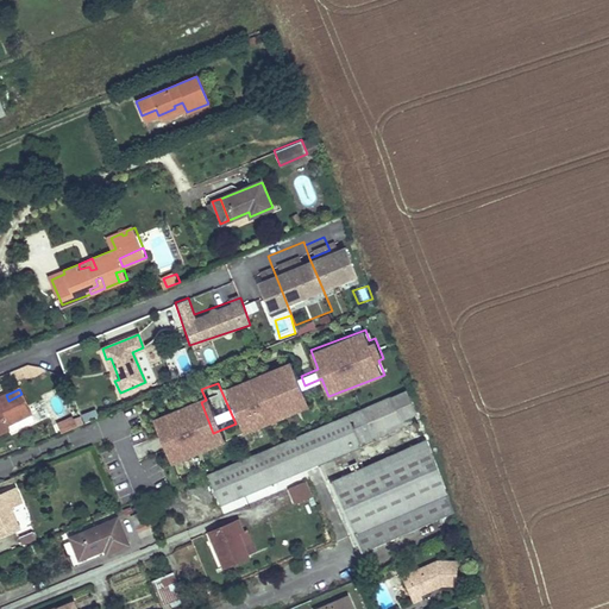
[(406,389),(206,473),(220,506),(359,446),(359,444),(403,425),(401,420),(415,414),(406,389)]
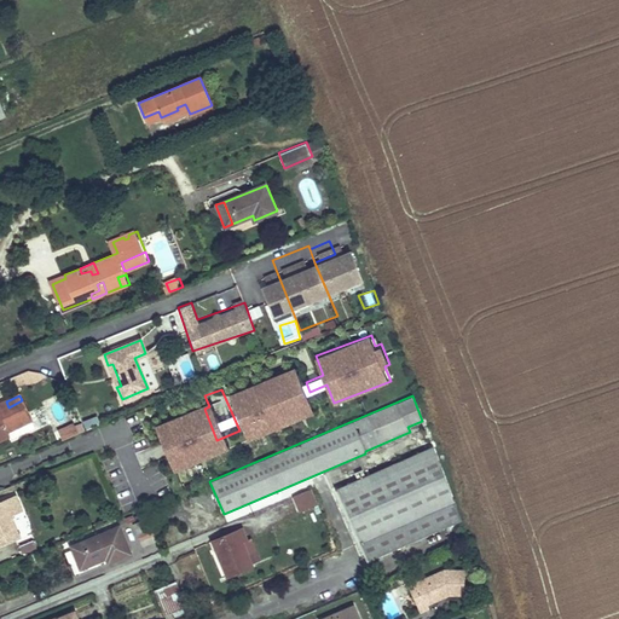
[(0,440),(9,437),(6,432),(22,424),(21,422),(30,417),(22,400),(9,408),(6,401),(0,404),(0,440)]
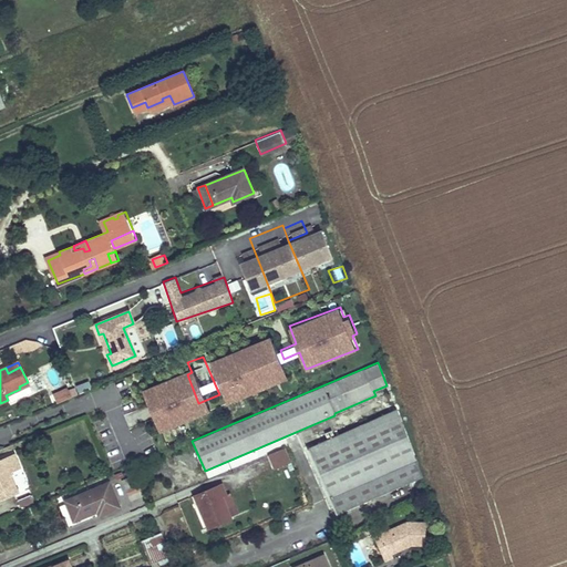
[(275,372),(259,378),(264,389),(278,383),(275,372)]
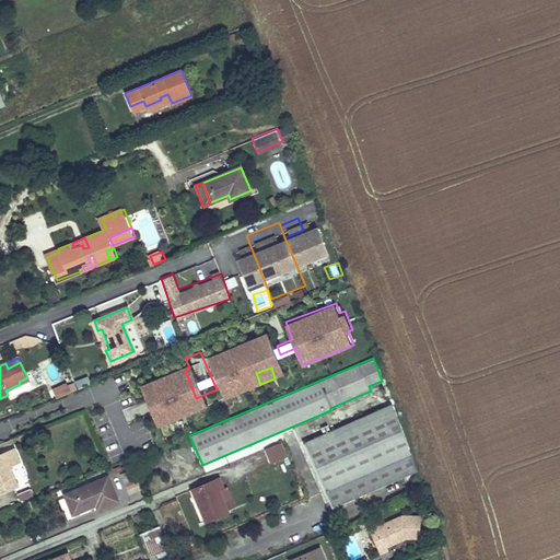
[(66,384),(53,389),(57,398),(69,393),(66,384)]
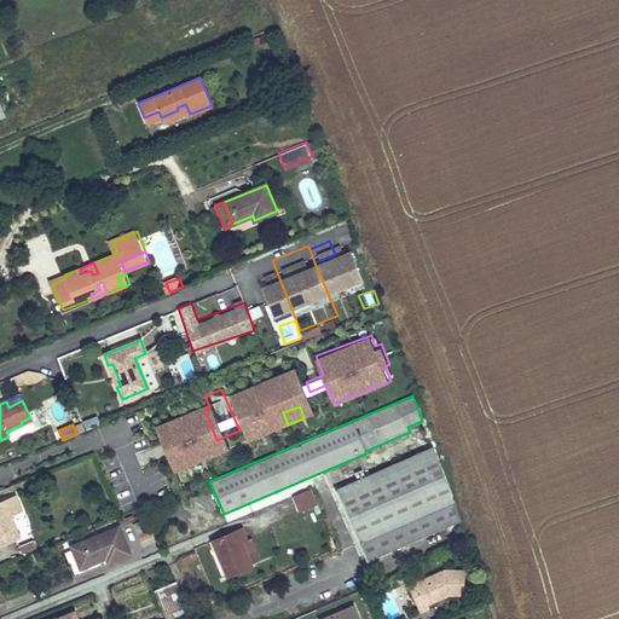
[(358,479),(336,490),(358,542),(455,499),(434,446),(366,476),(363,470),(356,473),(358,479)]
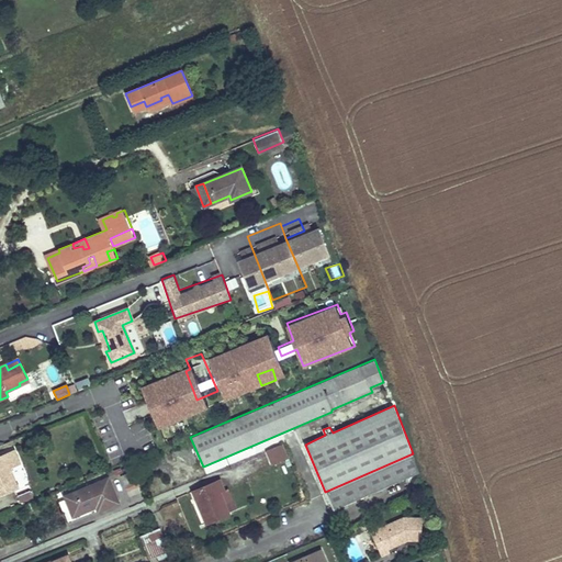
[(203,414),(208,424),(220,418),(216,408),(203,414)]
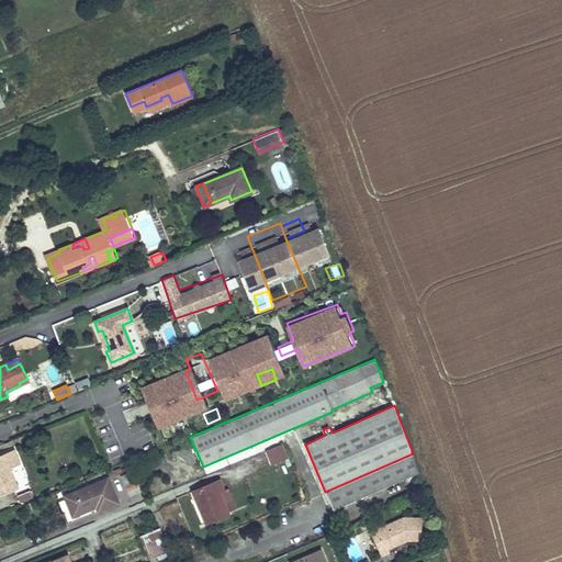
[(201,415),(186,422),(189,431),(204,425),(201,415)]
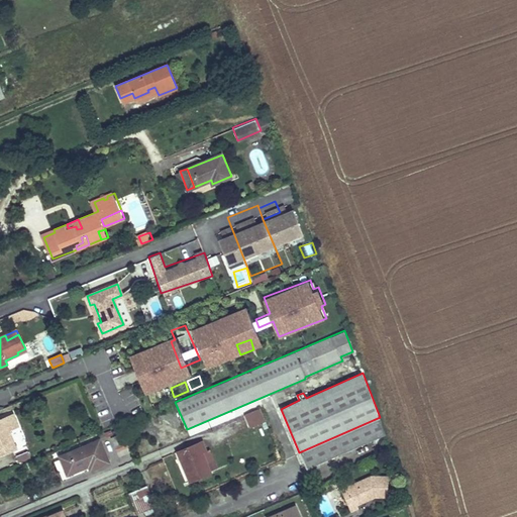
[(243,414),(249,427),(266,421),(260,407),(243,414)]
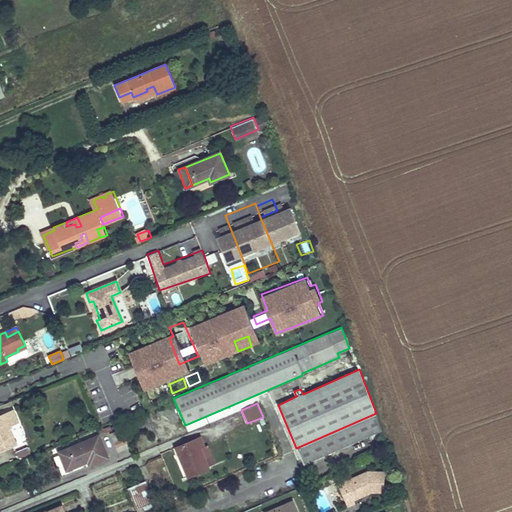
[(0,451),(15,445),(8,427),(18,422),(13,411),(0,415),(0,451)]
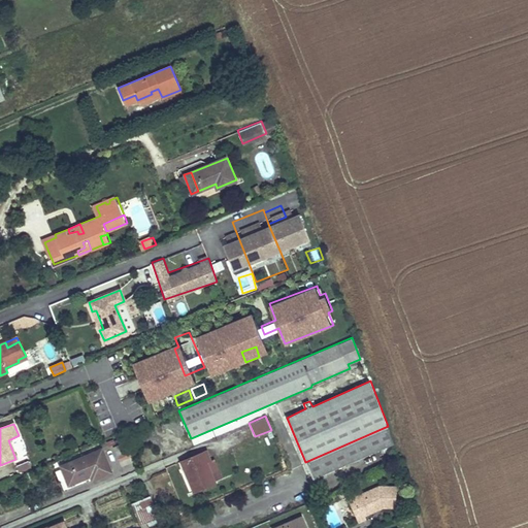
[(388,426),(305,462),(312,477),(394,442),(388,426)]
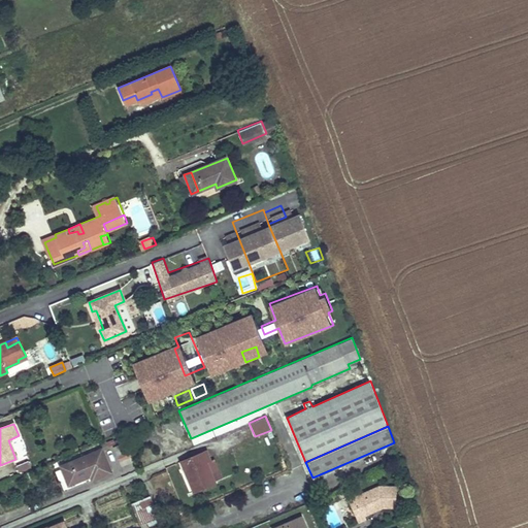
[(134,460),(126,442),(120,444),(122,449),(116,451),(122,465),(134,460)]
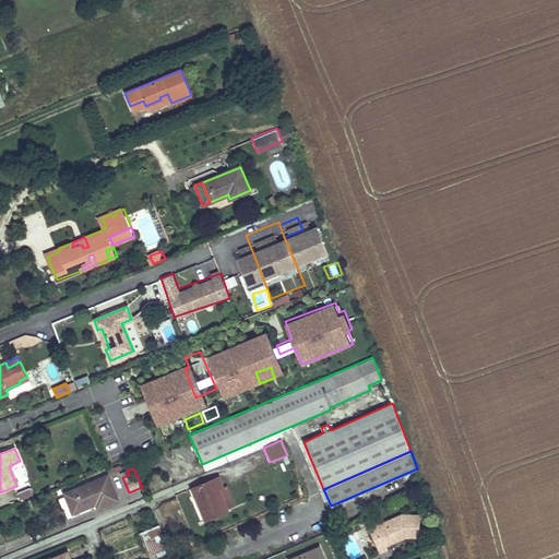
[(107,475),(63,494),(71,514),(96,503),(97,508),(117,500),(107,475)]
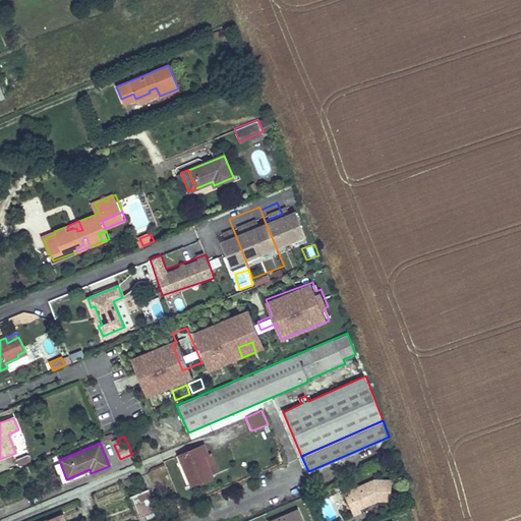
[(204,445),(180,454),(184,465),(183,465),(191,485),(213,475),(205,456),(208,455),(204,445)]
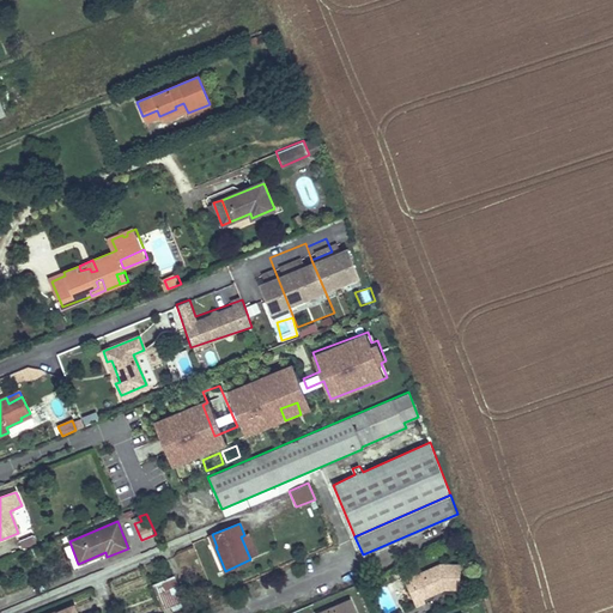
[(30,535),(17,541),(20,548),(34,544),(30,535)]
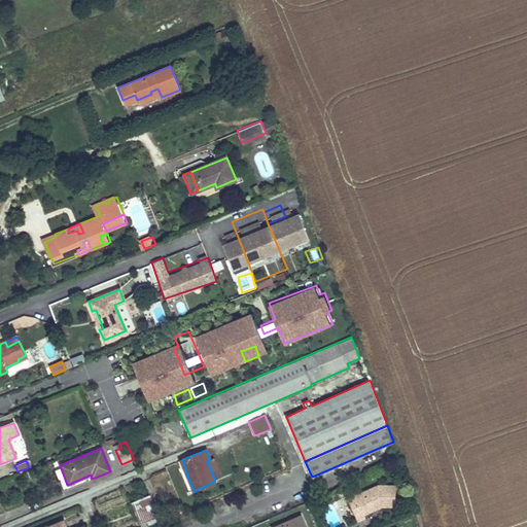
[(355,496),(355,497),(356,501),(349,504),(357,522),(365,519),(363,515),(362,513),(380,504),(382,504),(383,506),(395,505),(395,486),(379,486),(355,496)]
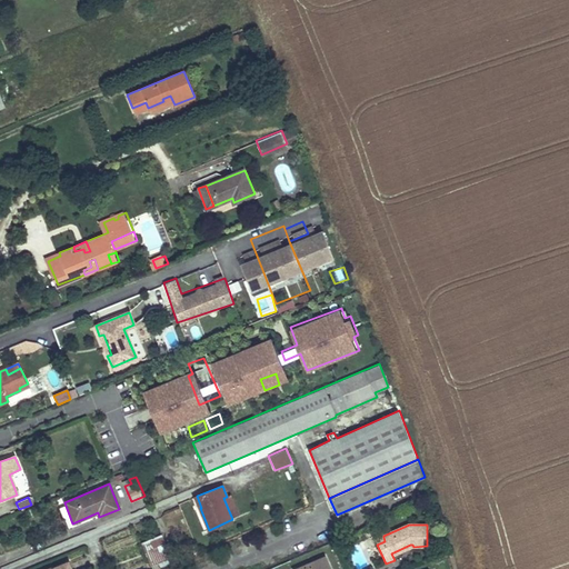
[(162,533),(142,542),(151,565),(172,557),(162,533)]
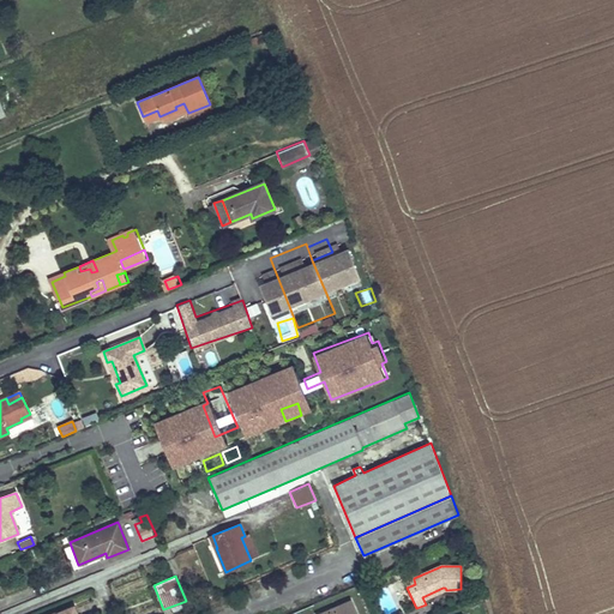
[(415,584),(414,579),(414,578),(413,576),(403,579),(407,588),(415,584)]
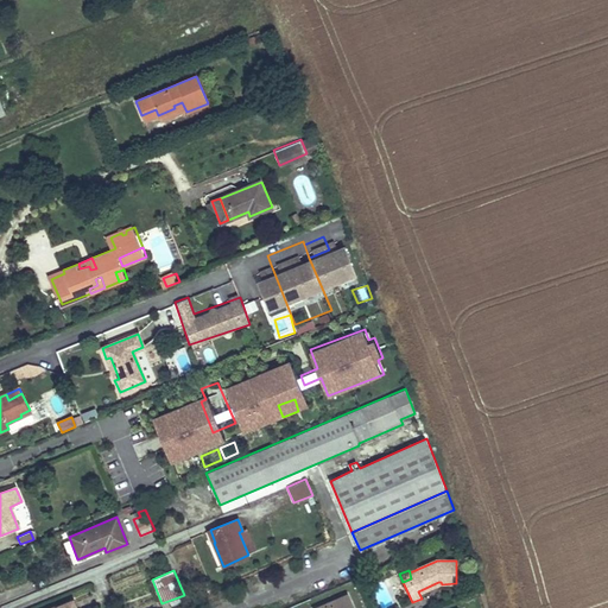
[(418,591),(419,594),(442,584),(441,582),(438,582),(418,591)]
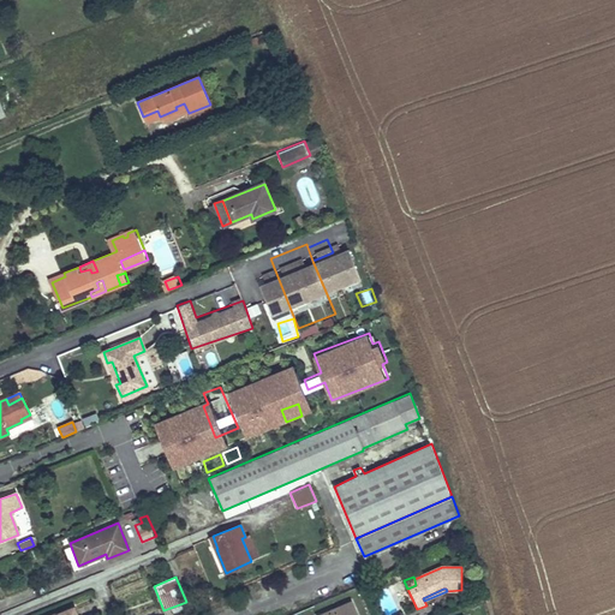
[(353,614),(348,603),(321,614),(353,614)]
